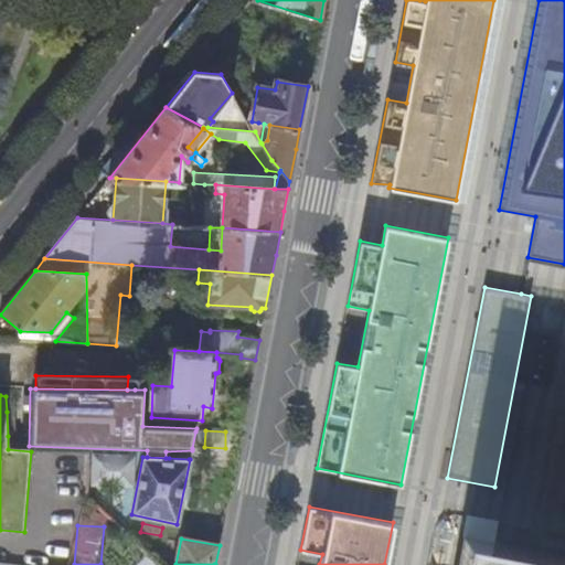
[(564,564),(564,561),(493,547),(466,543),(460,564),(564,564)]
